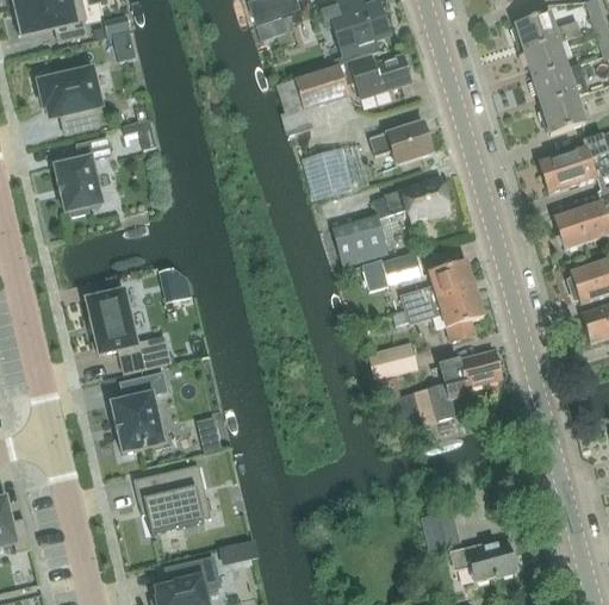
[(42,0),(17,6),(18,8),(20,16),(16,17),(19,35),(55,26),(58,41),(88,35),(85,19),(87,19),(82,0),(42,0)]
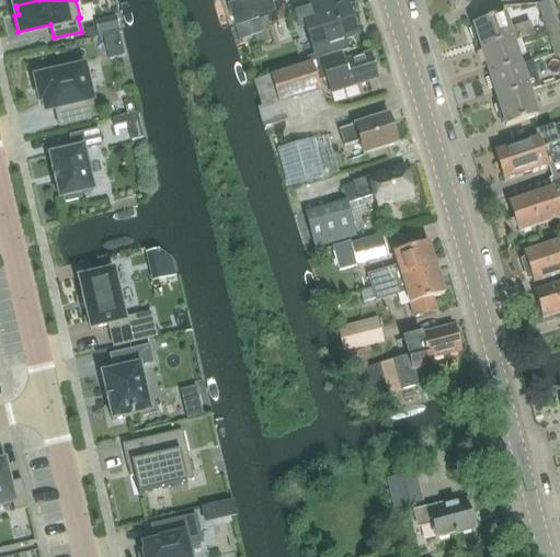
[(233,0),(230,1),(236,18),(274,6),(272,0),(233,0)]
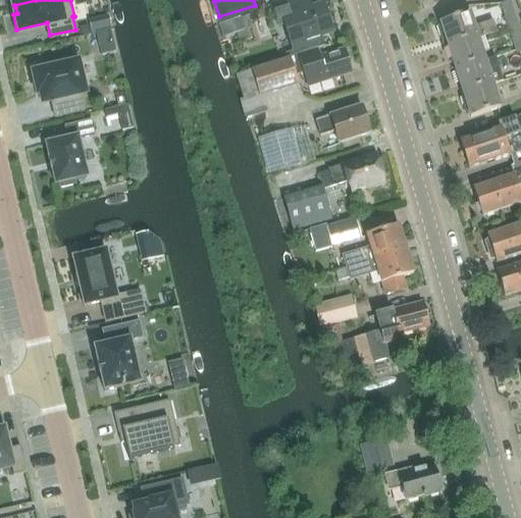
[(318,46),(318,47),(324,45),(320,33),(332,29),(323,2),(311,6),(309,0),(289,0),(273,5),(278,21),(285,19),(297,54),(299,53),(299,52),(318,46)]
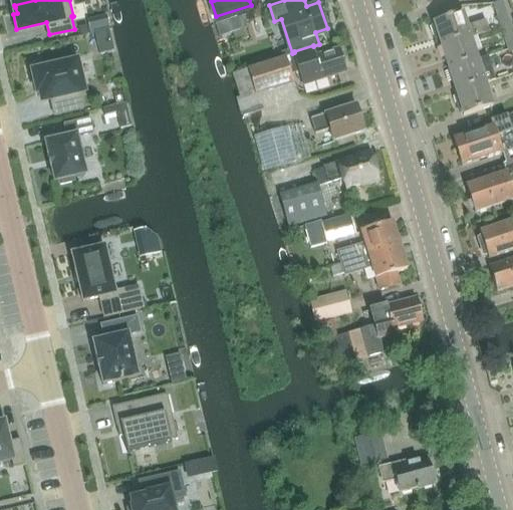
[(442,44),(472,36),(490,30),(486,18),(468,24),(464,11),(435,20),(435,22),(431,24),(435,34),(439,34),(442,44)]
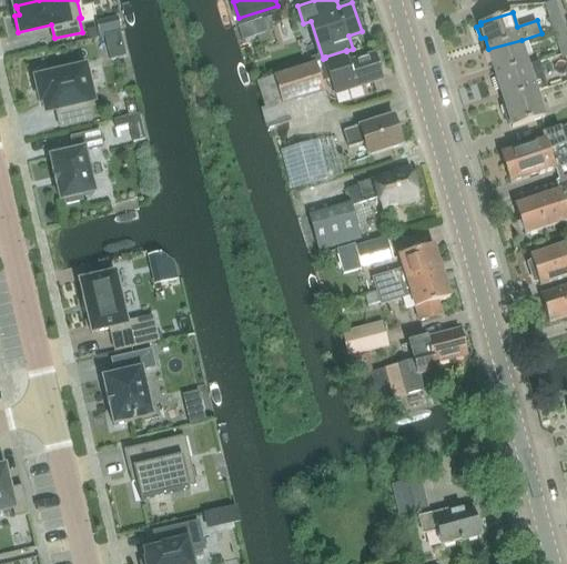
[(562,53),(566,51),(566,32),(565,28),(555,30),(562,53)]
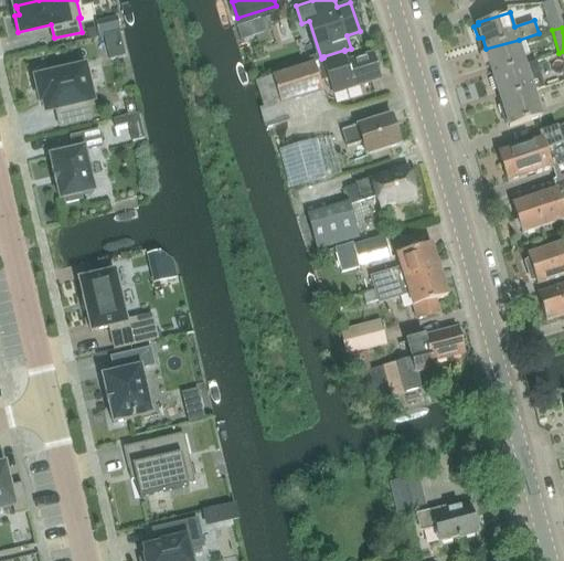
[(495,74),(527,63),(519,40),(486,49),(495,74)]
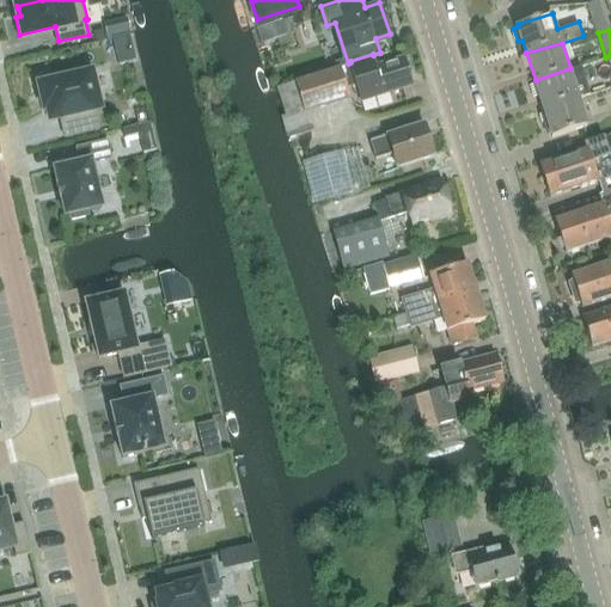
[(376,63),(373,55),(373,54),(350,61),(350,62),(348,63),(295,80),(277,86),(286,112),(282,115),(288,136),(311,129),(305,109),(350,94),(346,80),(355,77),(361,98),(411,81),(410,77),(411,73),(409,63),(405,62),(403,54),(376,63)]
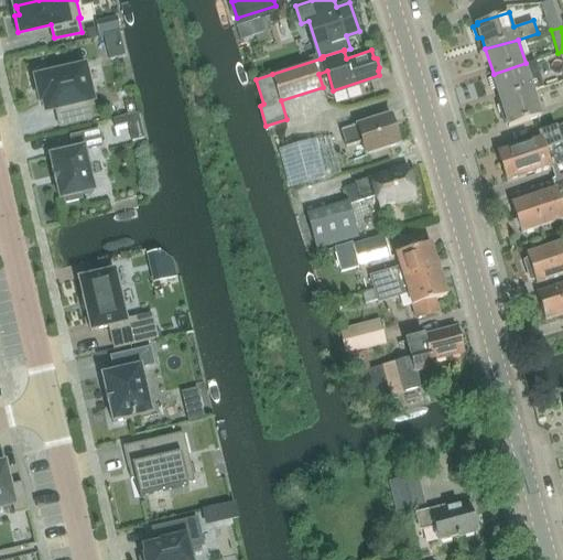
[(501,98),(533,88),(526,63),(494,74),(501,98)]
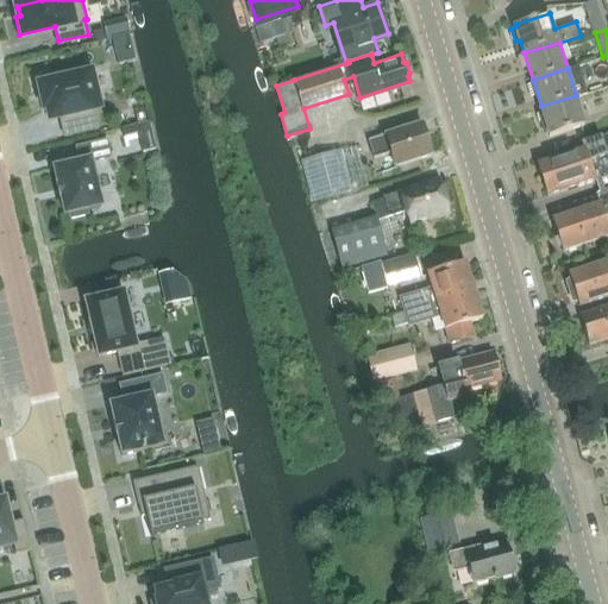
[(39,77),(45,105),(49,104),(51,115),(61,113),(66,133),(99,126),(94,106),(99,105),(92,70),(63,76),(62,71),(39,77)]
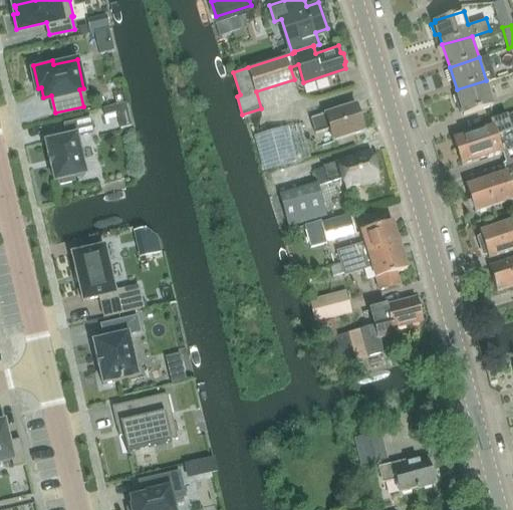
[(494,104),(486,80),(457,89),(457,91),(455,94),(457,101),(461,102),(464,113),(494,104)]
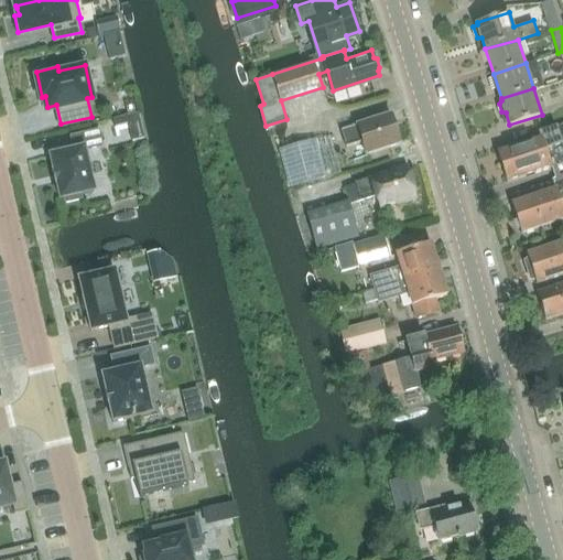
[(367,151),(400,141),(391,111),(358,121),(358,122),(342,128),(347,143),(363,139),(367,151)]
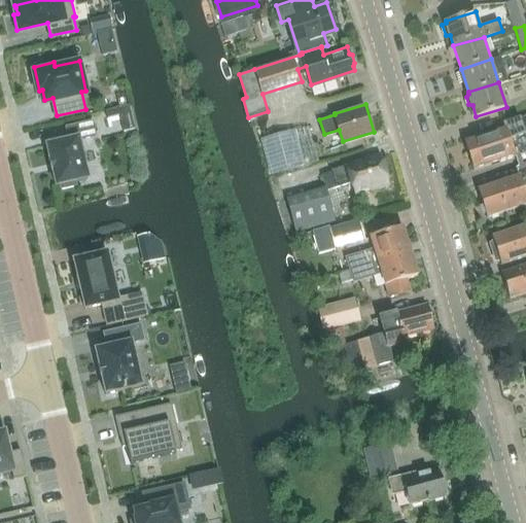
[(517,149),(525,145),(525,115),(504,123),(505,127),(465,140),(475,168),(516,154),(514,150),(517,149)]
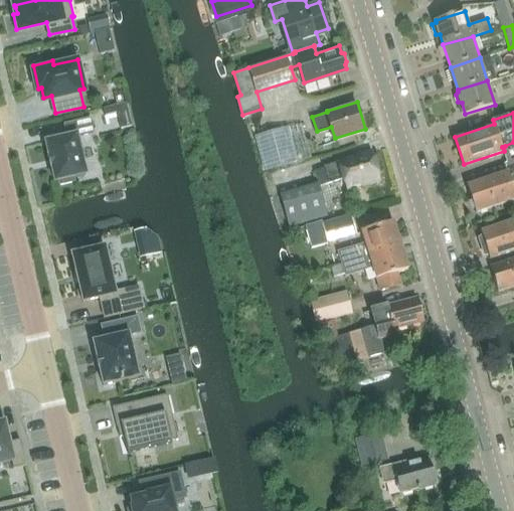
[(91,117),(65,122),(68,135),(46,140),(55,179),(59,178),(60,182),(74,179),(73,175),(87,172),(77,134),(94,130),(91,117)]
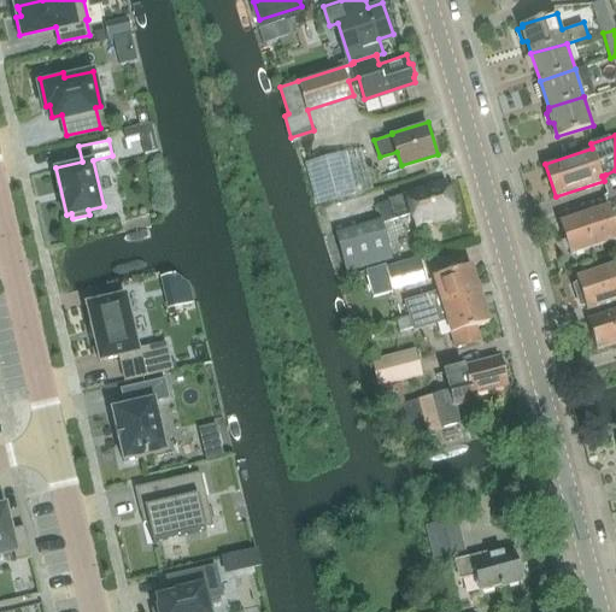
[(362,145),(306,159),(320,202),(374,186),(362,145)]
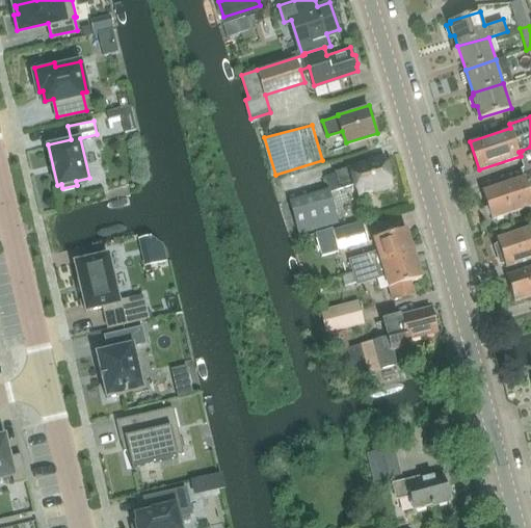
[(359,193),(393,183),(385,155),(325,173),(330,188),(355,182),(359,193)]
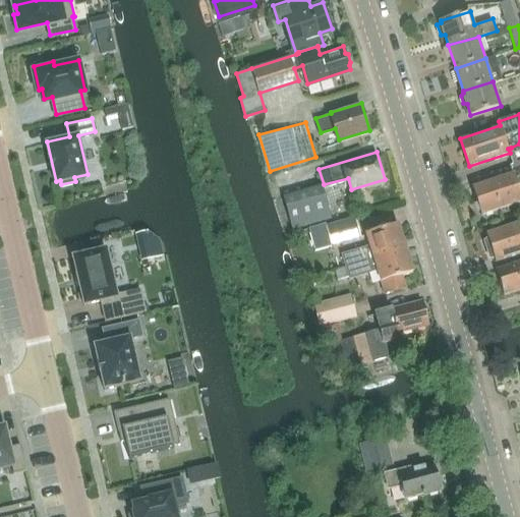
[(514,172),(514,174),(519,171),(519,160),(511,164),(514,172)]
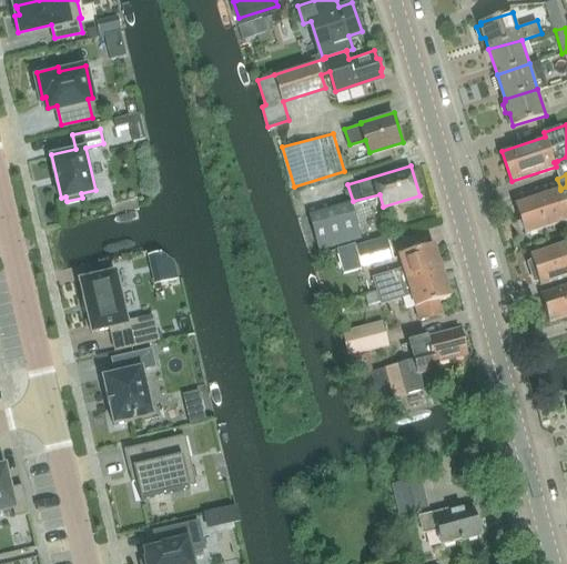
[(566,208),(560,190),(560,188),(517,203),(526,232),(566,218),(566,208)]
